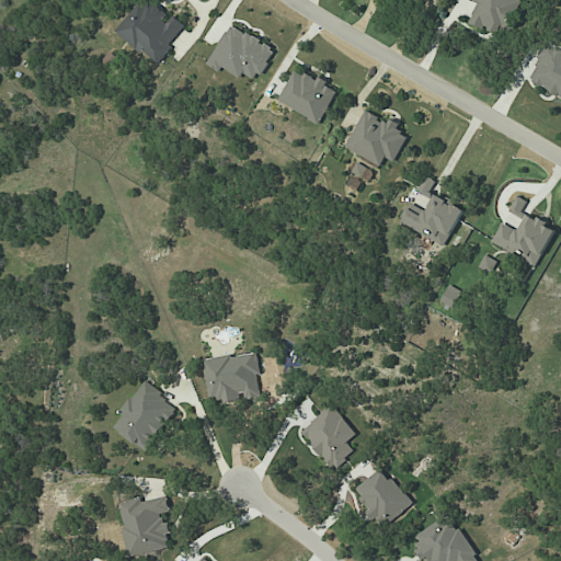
[(186,26),(173,14),(169,19),(148,0),(142,0),(116,30),(158,66),(173,49),(169,45),(186,26)]
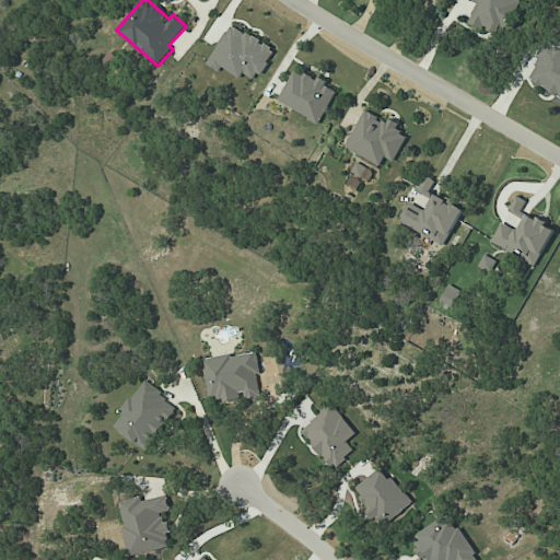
[(471,0),(471,1),(478,4),(468,22),(498,38),(518,0),(471,0)]
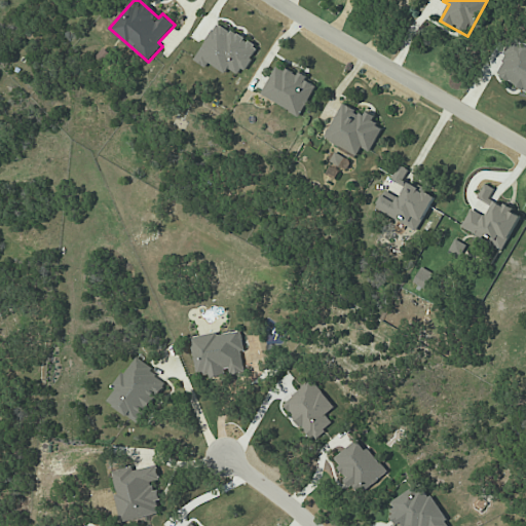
[(194,61),(207,68),(209,64),(226,74),(228,69),(241,76),(259,46),(217,23),(194,61)]
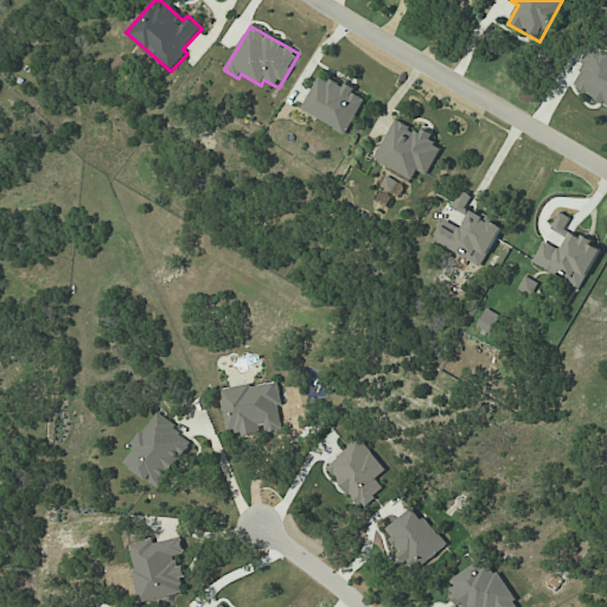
[(606,50),(593,44),(572,88),(606,104),(606,50)]
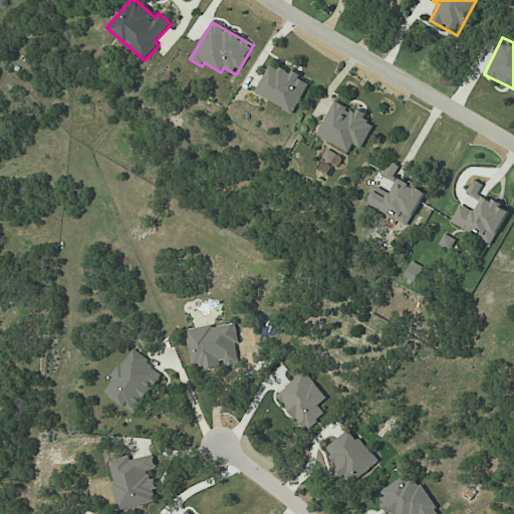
[(255,93),(294,113),(310,82),(271,63),(255,93)]
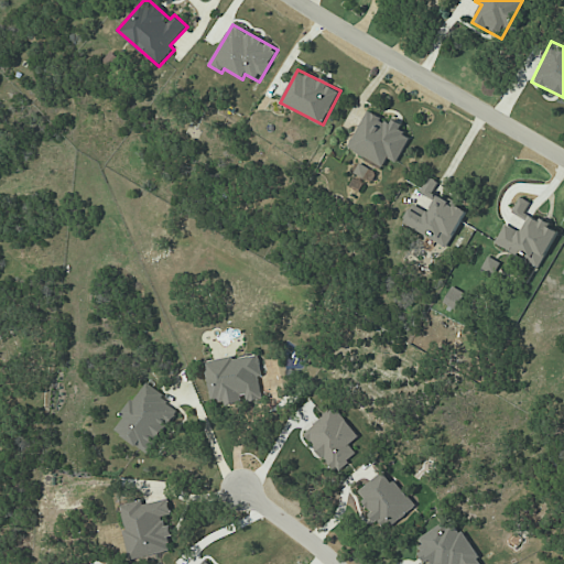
[(397,163),(411,138),(401,133),(405,126),(393,119),(391,123),(368,111),(348,149),(383,167),(389,158),(397,163)]
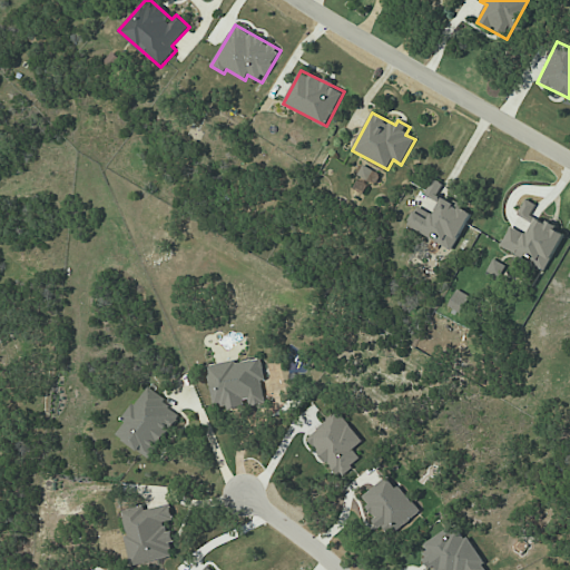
[(373,172),(362,165),(356,174),(367,182),(373,172)]
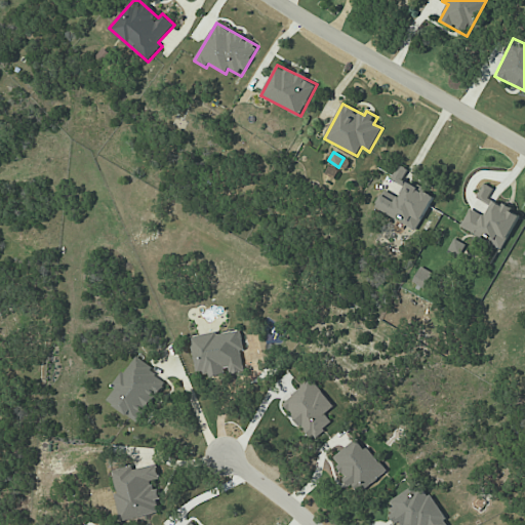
[(418,230),(434,195),(406,182),(411,170),(399,165),(392,179),(405,186),(398,202),(381,195),(374,209),(418,230)]
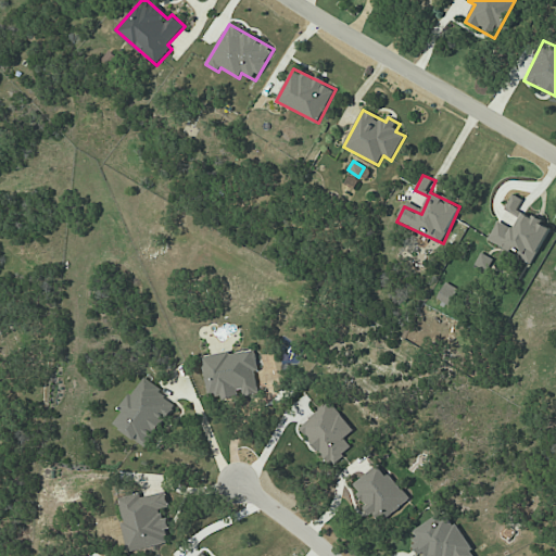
[(525,199),(513,194),(506,211),(518,215),(525,199)]
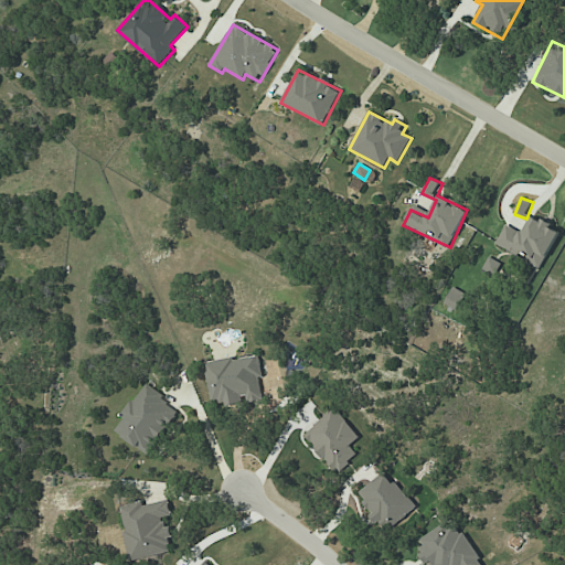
[(560,230),(532,216),(523,233),(507,225),(497,245),(542,267),(560,230)]
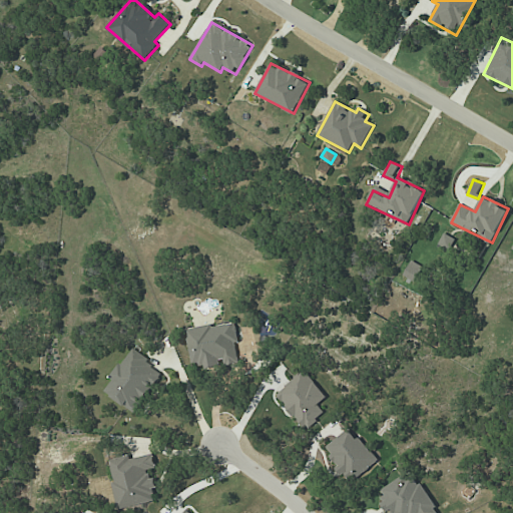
[(438,245),(449,252),(456,239),(445,233),(438,245)]
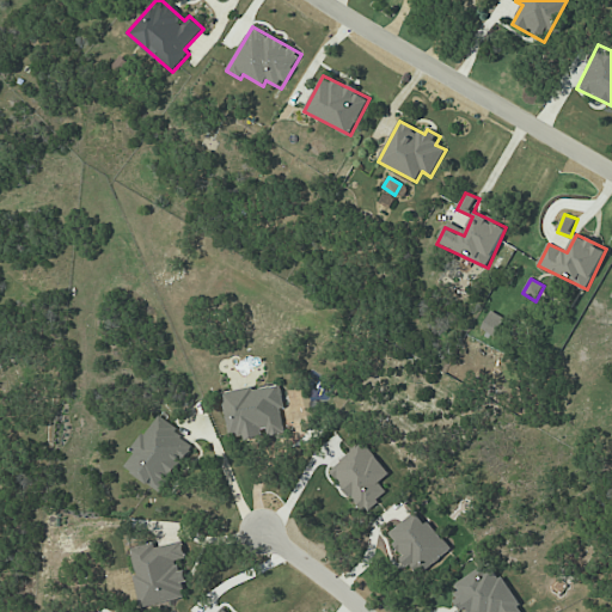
[(221,393),(231,436),(245,434),(246,440),(265,435),(267,436),(286,433),(281,409),(286,408),(281,385),(255,390),(254,386),(221,393)]
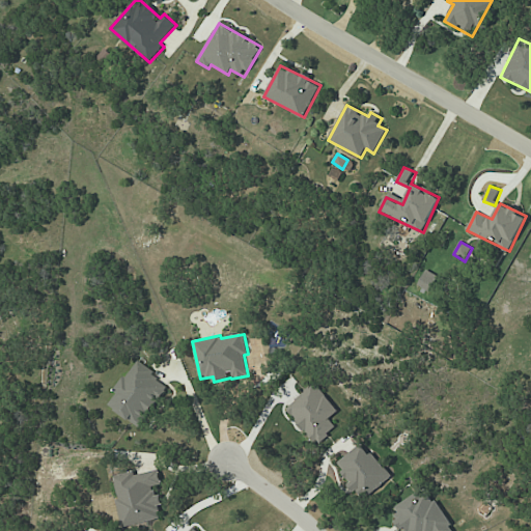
[(140,427),(169,385),(135,362),(115,392),(117,393),(108,406),(140,427)]
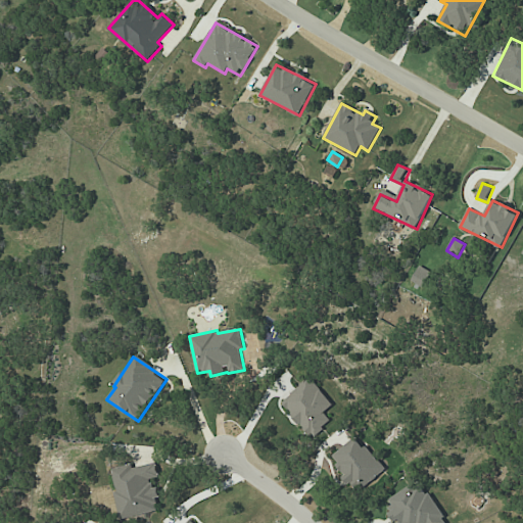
[(325,413),(333,406),(311,378),(281,401),(311,437),(331,421),(325,413)]
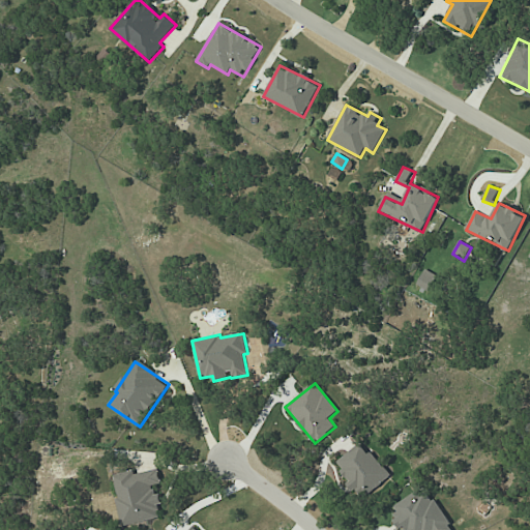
[(389,476),(361,442),(334,464),(355,490),(356,489),(363,498),(389,476)]
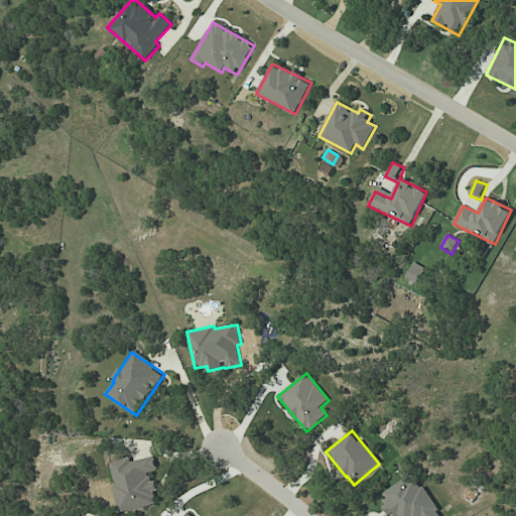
[(110,463),(120,511),(158,503),(154,481),(151,482),(149,473),(157,471),(154,457),(131,462),(131,459),(110,463)]
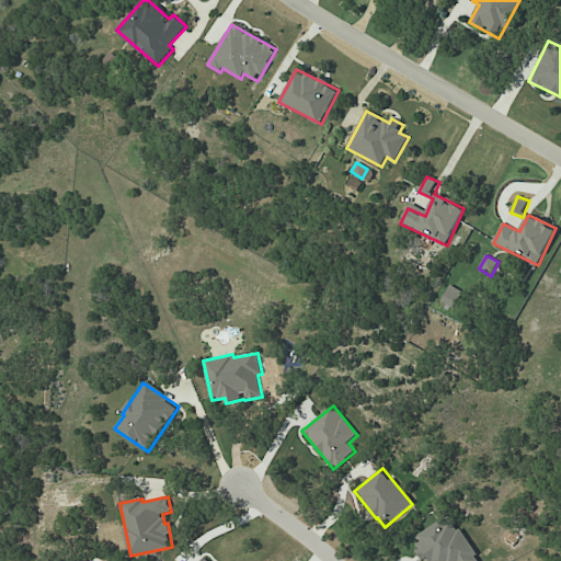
[(478,560),(453,515),(413,537),(426,560),(424,560),(478,560)]
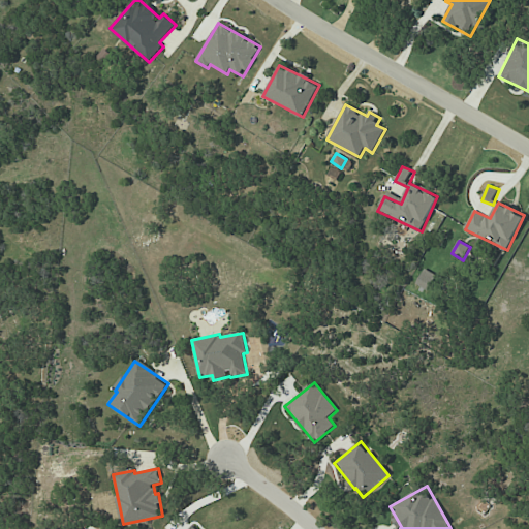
All buildings are outlined.
